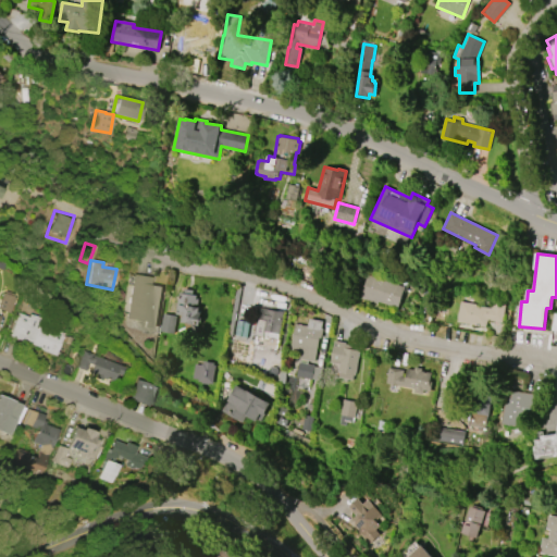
[(125,319),(132,273),(150,276),(149,284),(162,286),(156,327),(143,325),(143,321),(125,319)]
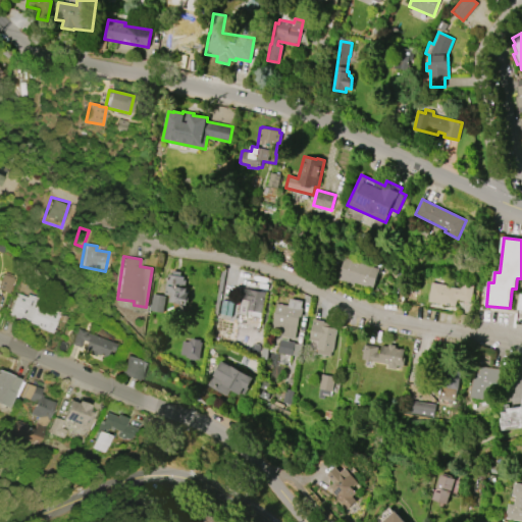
[(344,258),(379,269),(373,289),(354,282),(354,284),(337,279),(344,258)]
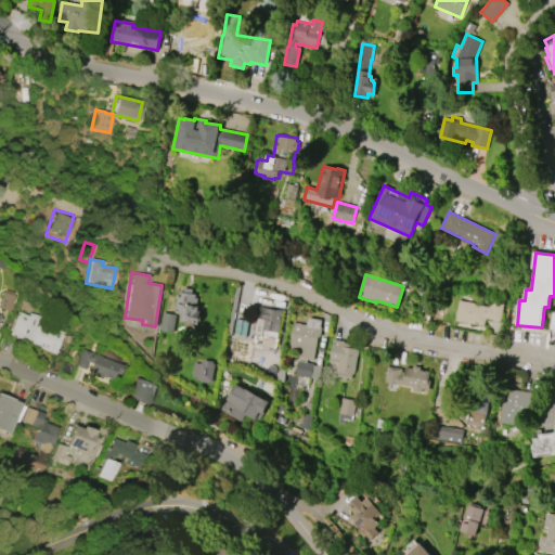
[(176,313),(179,292),(183,293),(183,288),(193,289),(192,294),(196,294),(195,297),(197,298),(196,306),(199,307),(198,309),(201,309),(201,311),(202,311),(201,322),(199,322),(199,324),(185,322),(181,321),(182,314),(176,313)]
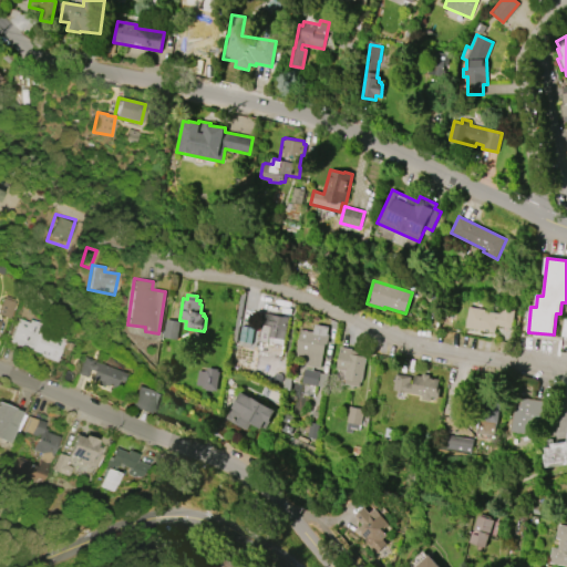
[(0,315),(0,302),(2,298),(14,302),(8,319),(0,315)]
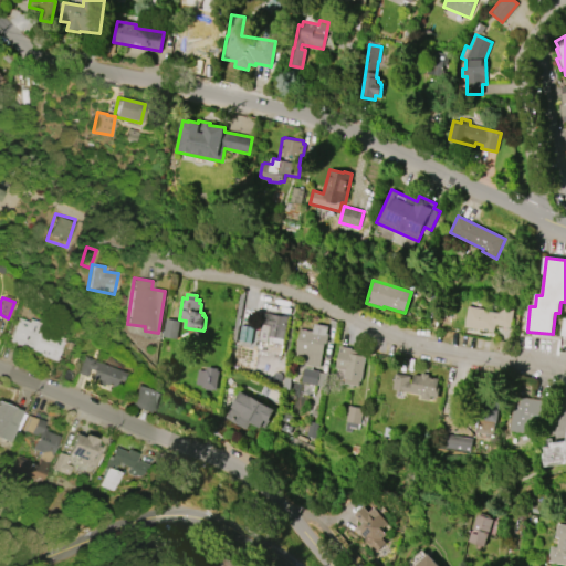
[(464,327),(468,306),(483,308),(483,311),(499,313),(500,307),(514,310),(511,327),(495,325),(493,333),(485,331),(485,329),(480,328),(480,331),(464,327)]
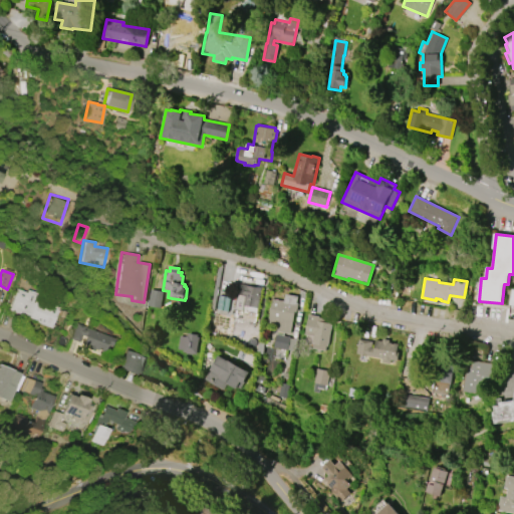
[(261,287),(257,313),(234,310),(238,285),(240,286),(241,284),(246,285),(246,286),(258,287),(261,287)]
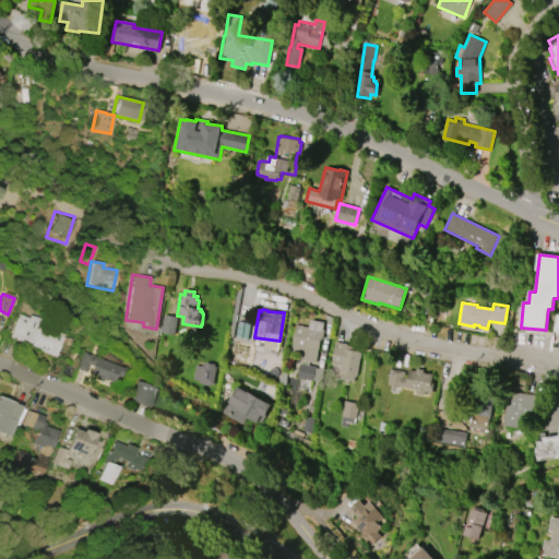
[(54,357),(37,351),(37,348),(8,336),(16,313),(27,318),(28,314),(38,319),(36,323),(62,334),(54,357)]
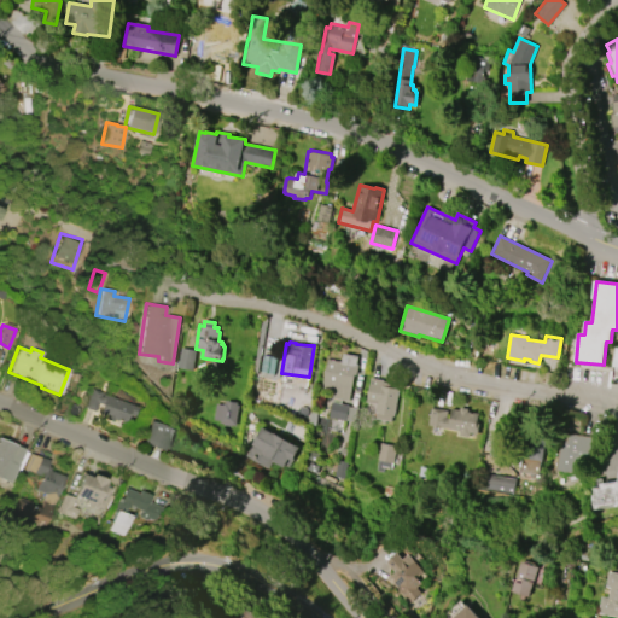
[(178,368),(181,348),(196,350),(193,371),(178,368)]
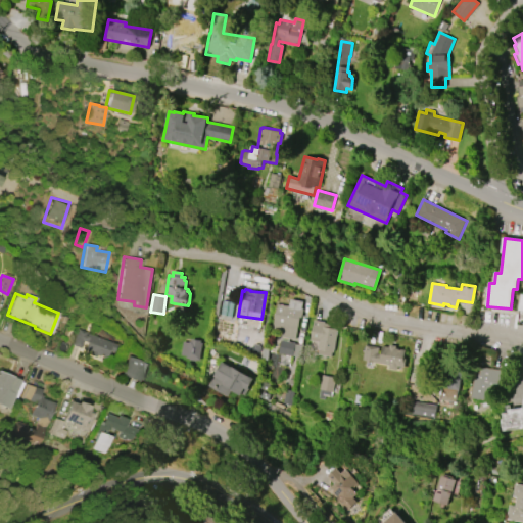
[(272,328),(276,303),(289,306),(290,299),(302,301),(301,307),(303,308),(301,318),(299,318),(295,340),(288,338),(287,341),(295,343),(292,357),(278,353),(281,340),(282,340),(283,337),(281,337),(283,330),(272,328)]
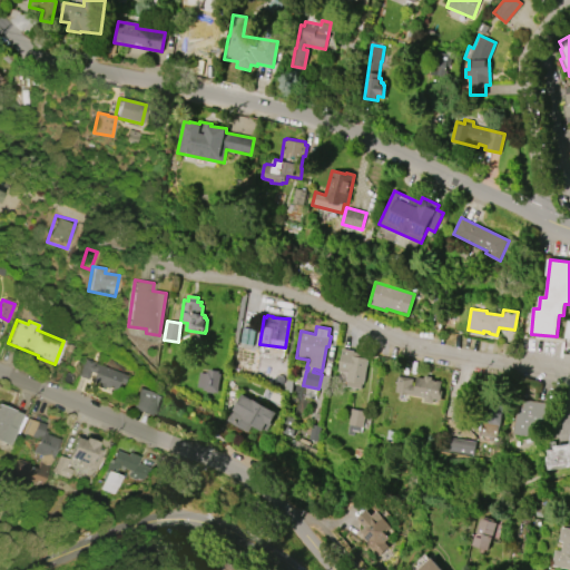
[(337,371),(342,349),(353,350),(352,352),(360,353),(359,357),(369,359),(364,384),(362,384),(361,389),(346,386),(346,382),(345,381),(346,373),(337,371)]
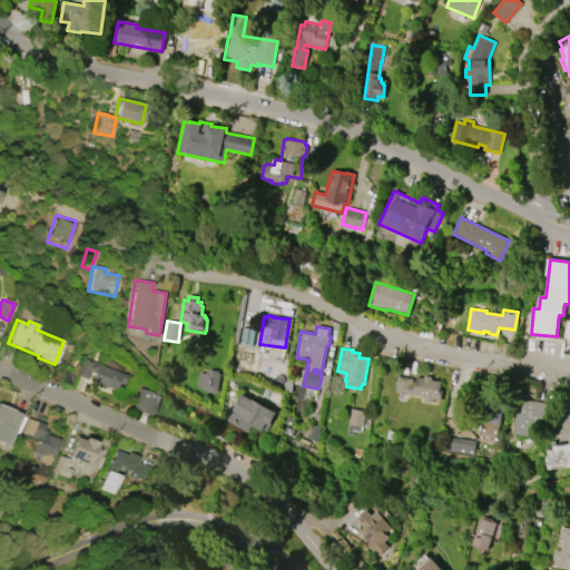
[(77,375),(84,359),(94,362),(94,363),(125,375),(121,383),(117,382),(114,391),(104,386),(102,390),(96,386),(96,384),(90,382),(92,373),(89,372),(87,380),(77,375)]
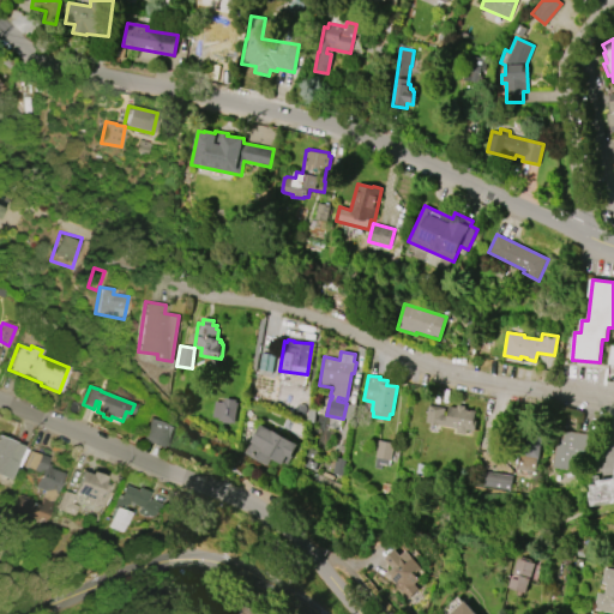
[(238,403),(234,422),(230,422),(230,423),(222,422),(222,421),(217,420),(218,417),(212,417),(215,401),(221,402),(221,399),(224,401),(226,398),(236,399),(235,403),(238,403)]
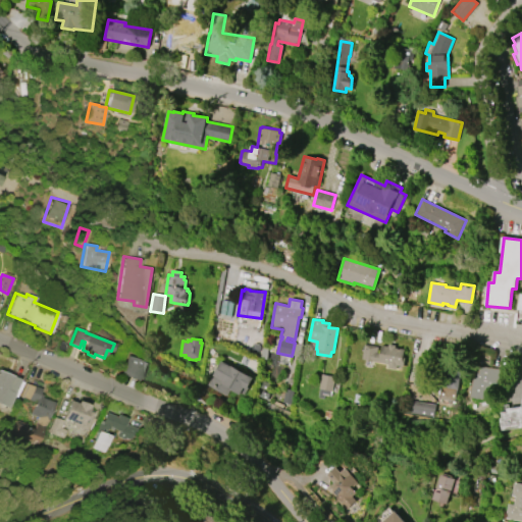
[(362,359),(364,345),(378,347),(377,354),(380,355),(381,346),(388,347),(388,344),(396,345),(395,348),(405,349),(404,358),(405,358),(404,366),(397,365),(397,369),(387,367),(387,363),(362,359)]
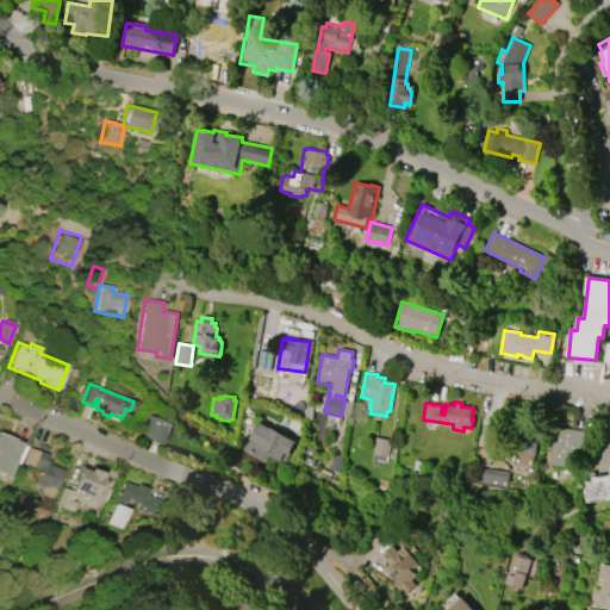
[(148,415),(173,424),(166,443),(162,442),(161,444),(141,437),(148,415)]
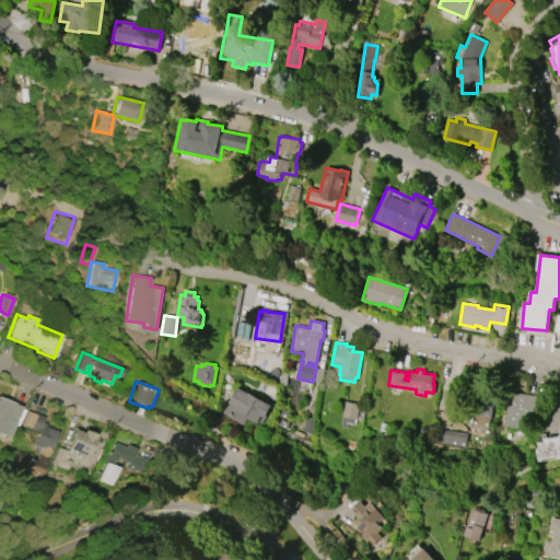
[(222,413),(238,386),(272,406),(261,423),(258,422),(258,423),(247,417),(243,426),(222,413)]
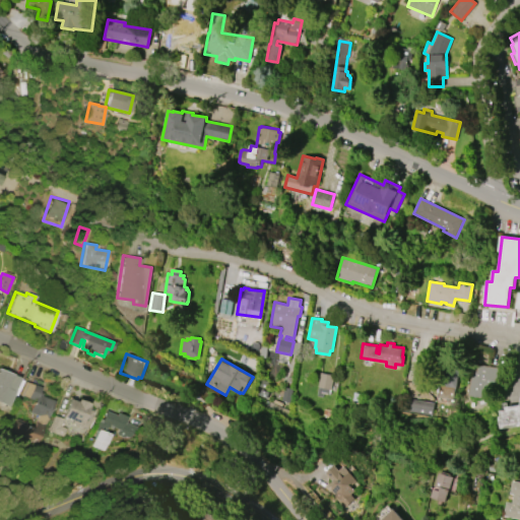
[(467,396),(471,364),(499,367),(497,385),(488,384),(485,399),(467,396)]
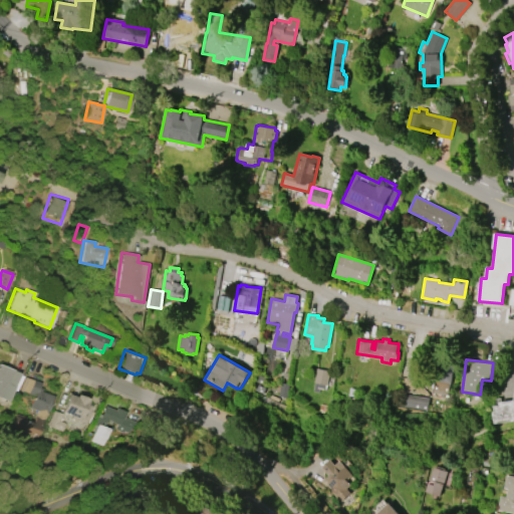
[(433,393),(435,381),(432,380),(435,360),(455,363),(452,383),(450,383),(449,396),(433,393)]
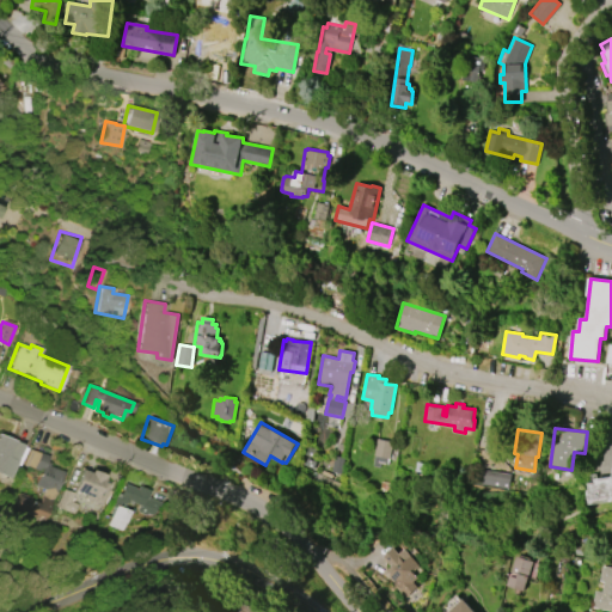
[(0,434),(14,441),(22,445),(16,460),(17,460),(10,477),(0,472),(0,434)]
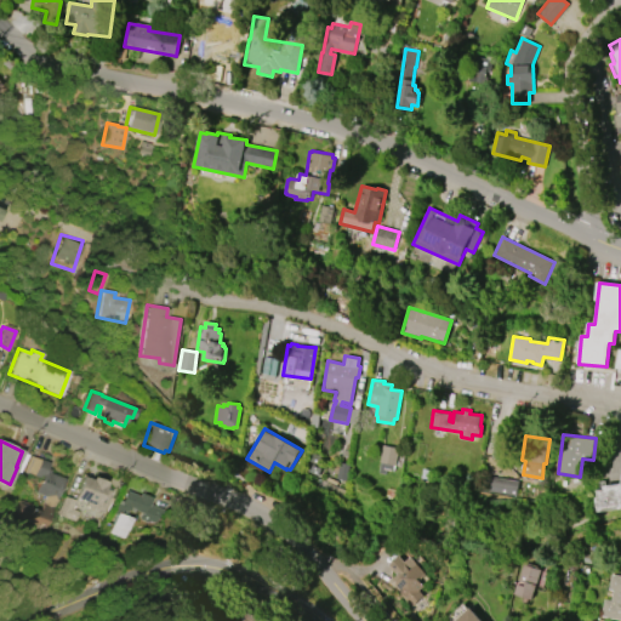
[(380,462),(382,445),(399,448),(397,466),(396,465),(394,472),(385,469),(385,474),(379,473),(380,462)]
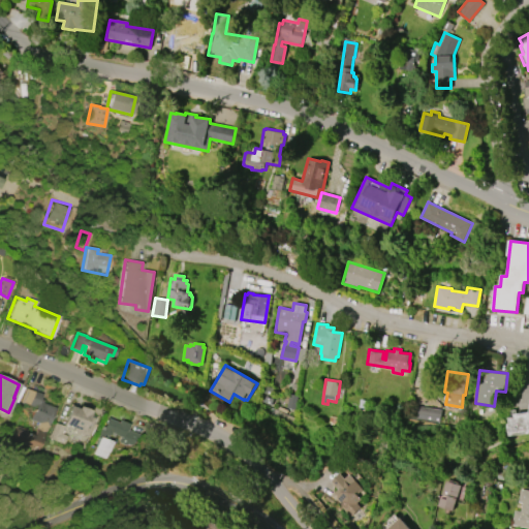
[(45,432),(44,431),(41,438),(42,438),(38,449),(11,439),(18,426),(27,430),(26,432),(34,435),(37,428),(36,428),(38,423),(30,419),(34,407),(19,401),(25,387),(40,394),(39,399),(42,400),(41,402),(55,408),(45,432)]
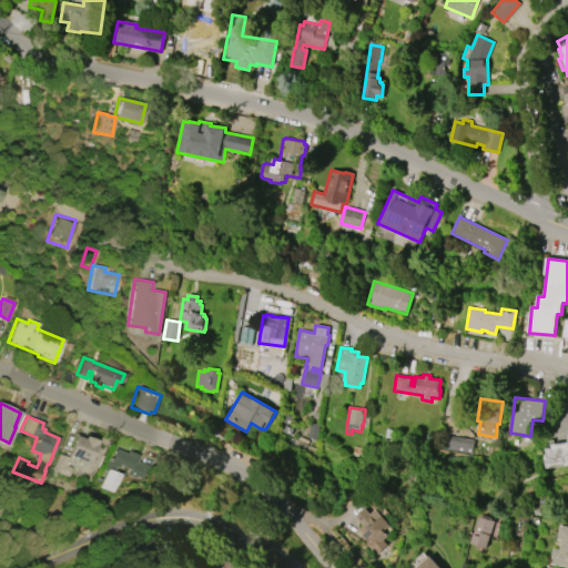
[(311,423),(321,425),(316,440),(307,438),(311,423)]
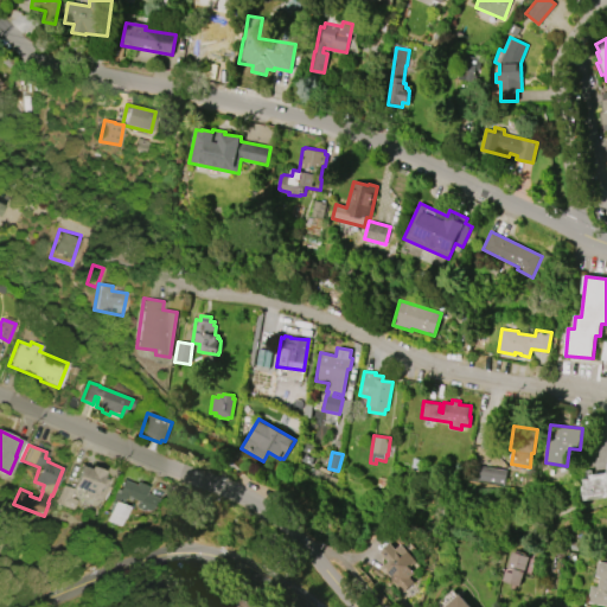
[(100,500),(82,494),(83,491),(71,486),(78,465),(87,468),(88,466),(103,471),(101,477),(108,479),(100,500)]
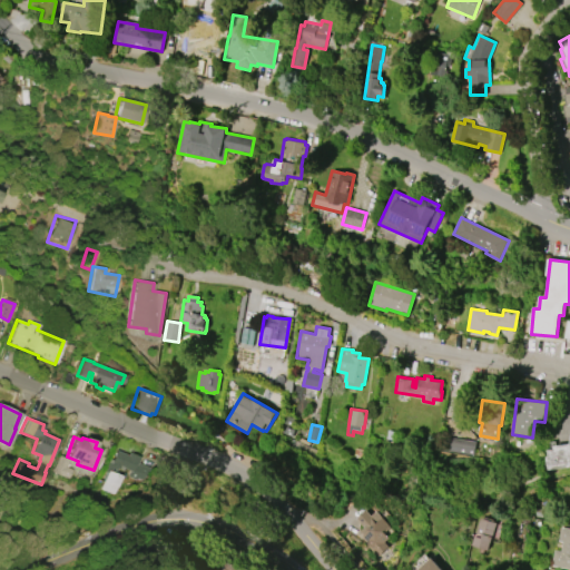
[(443,436),(475,441),(474,455),(442,450),(443,436)]
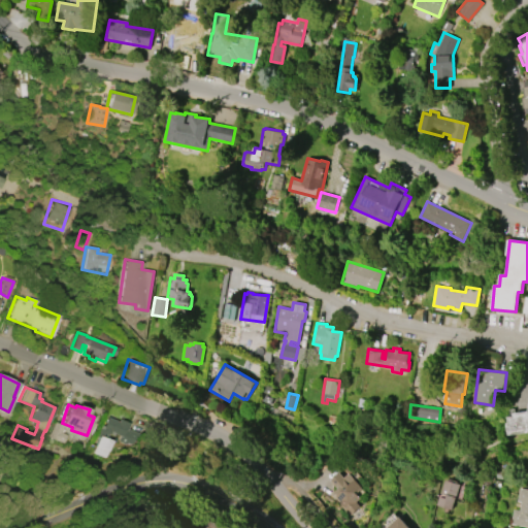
[(527,411),(527,406),(527,432),(507,435),(506,424),(508,423),(507,417),(514,417),(513,414),(527,411)]
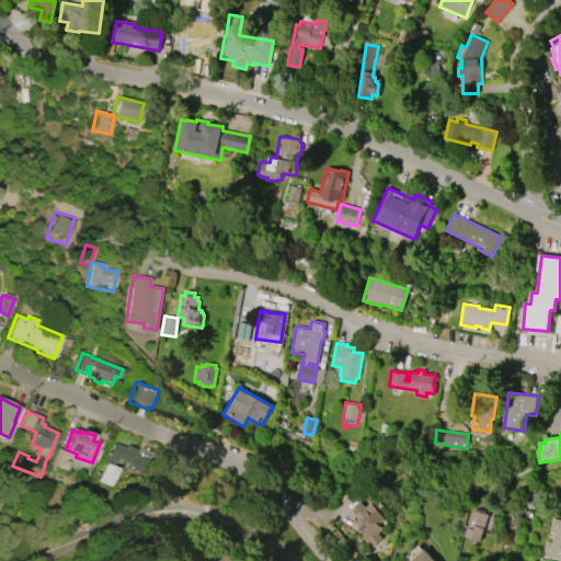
[(113,443),(125,447),(126,445),(137,449),(135,455),(149,460),(144,474),(135,470),(134,472),(126,469),(128,464),(122,461),(121,462),(115,461),(114,466),(119,468),(113,485),(111,487),(100,482),(99,480),(104,465),(101,464),(106,451),(110,453),(113,443)]
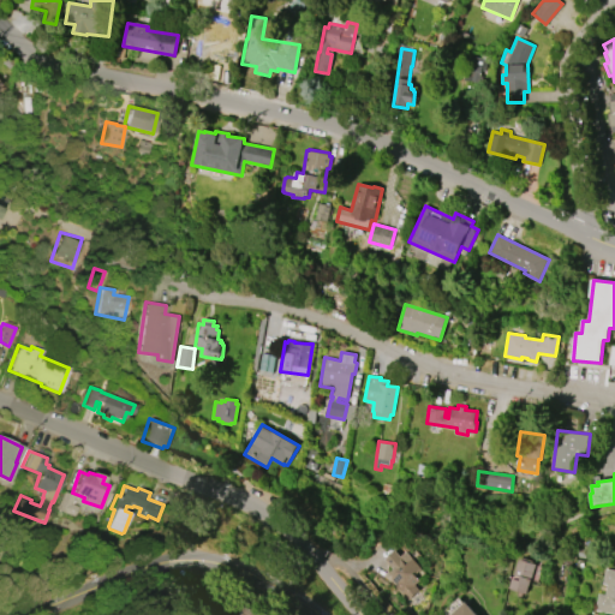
[(73,495),(71,503),(78,507),(76,515),(57,509),(64,491),(73,495)]
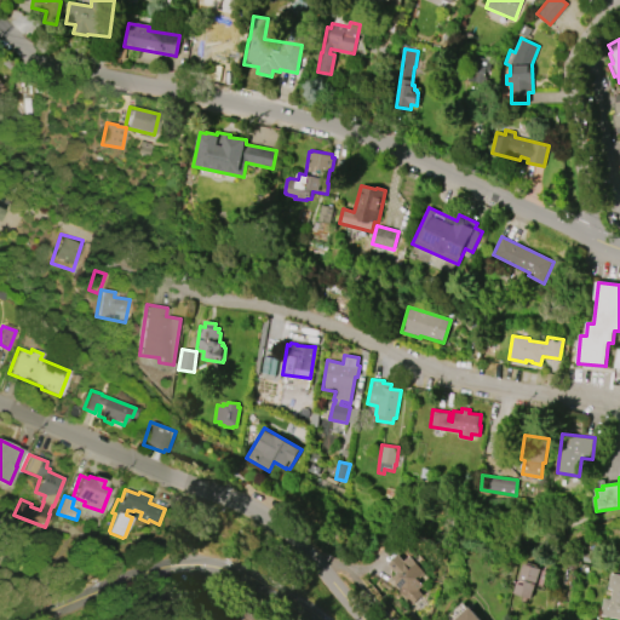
[(411,606),(403,596),(394,584),(394,583),(390,579),(396,574),(386,563),(397,555),(409,569),(417,563),(425,573),(419,579),(424,585),(418,590),(423,595),(411,606)]
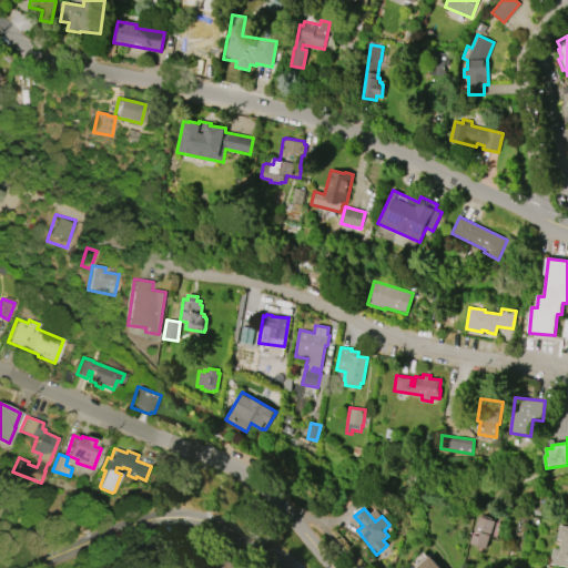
[(473,534),(479,537),(480,533),(474,530),(478,516),(480,517),(484,515),(490,517),(492,520),(495,521),(485,549),(469,544),(473,534)]
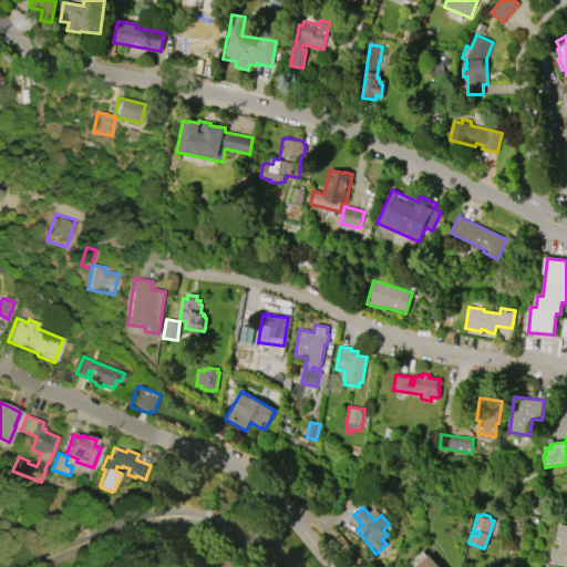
[(558,525),(566,526),(566,566),(549,564),(552,547),(558,548),(559,539),(556,539),(558,525)]
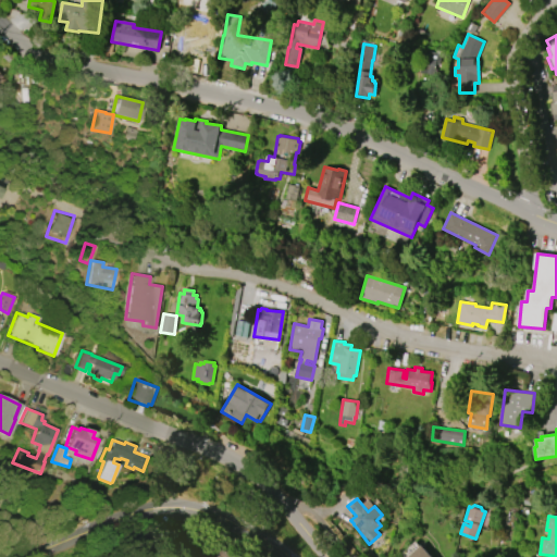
[(408,556),(422,545),(432,556),(408,556)]
